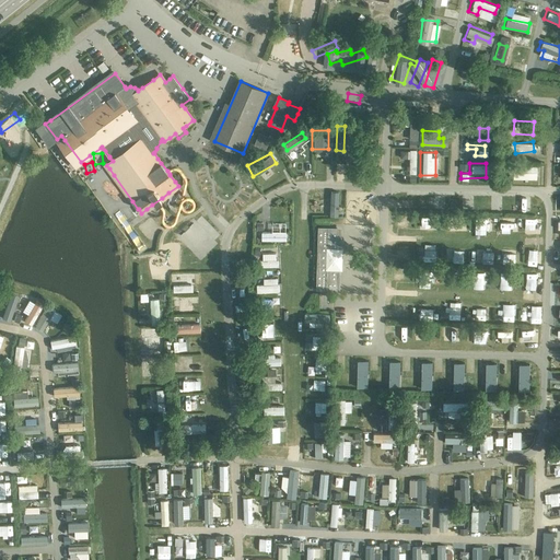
[(525,184),(533,185),(534,166),(511,165),(511,177),(525,178),(525,184)]
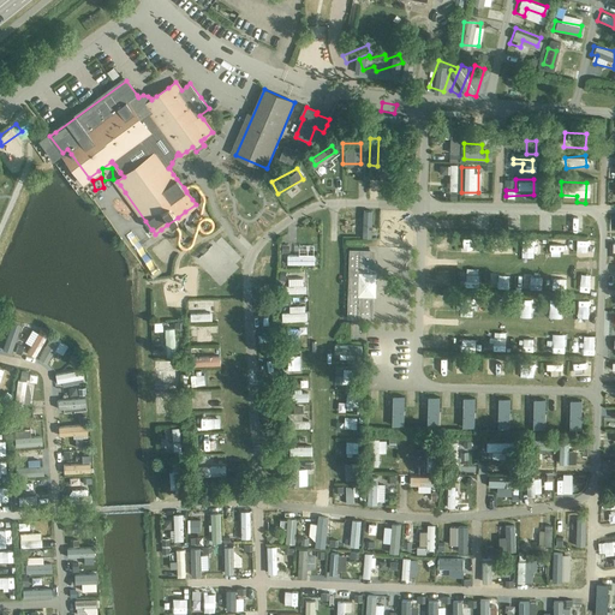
[(77,193),(84,190),(81,183),(73,186),(77,193)]
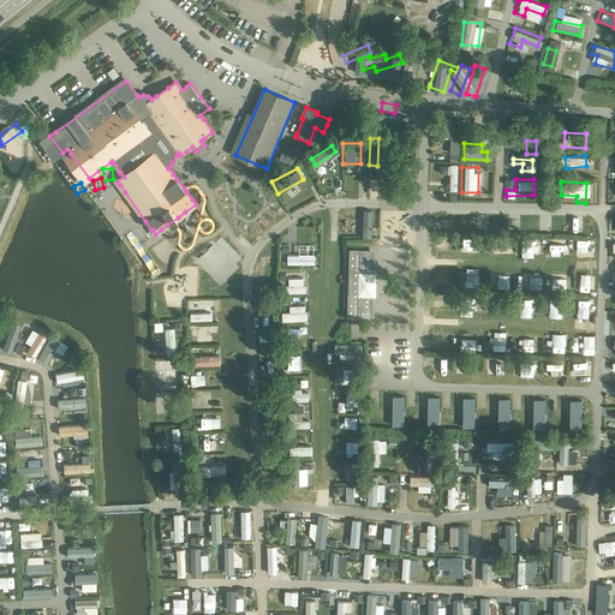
[(89,197),(95,206),(106,198),(101,190),(89,197)]
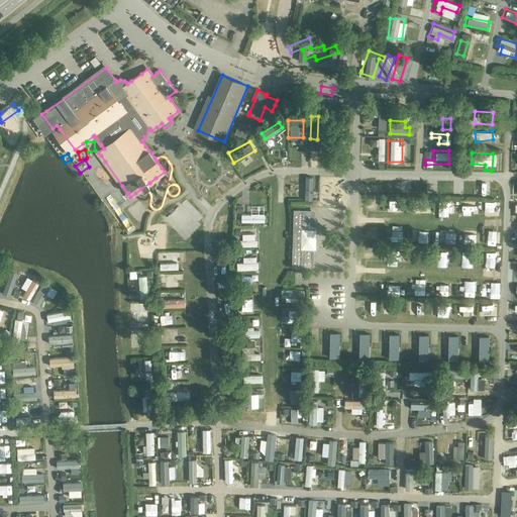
[(95,165),(89,171),(105,186),(110,180),(95,165)]
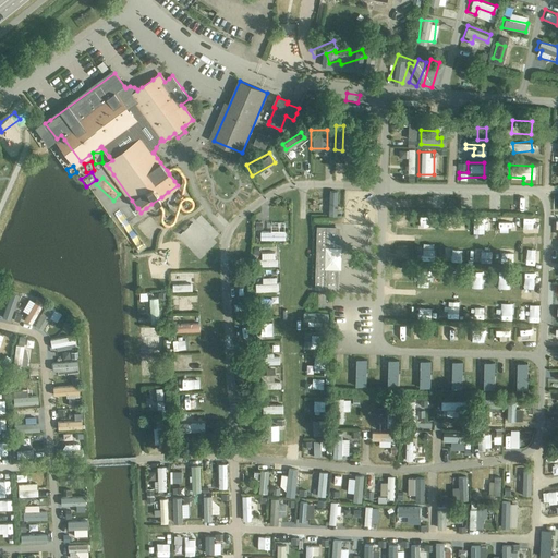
[(330,193),(310,193),(311,211),(322,211),(322,206),(330,206),(330,193)]
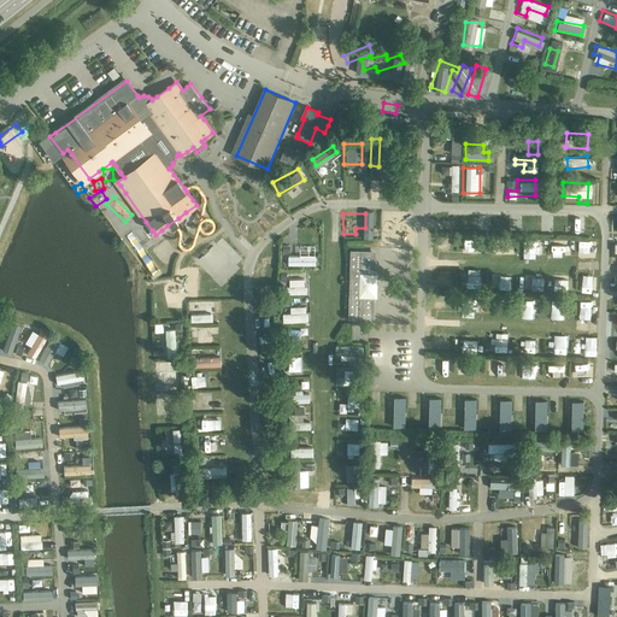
[(203,225),(212,227),(213,218),(203,217),(203,225)]
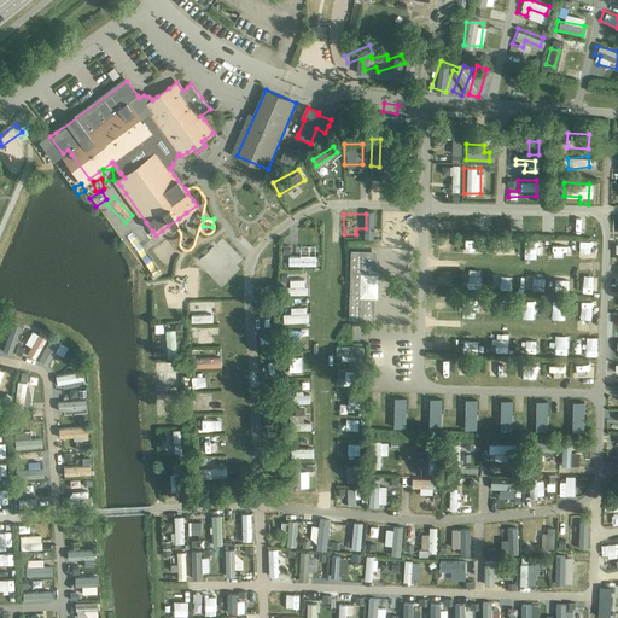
[(579,231),(581,217),(570,217),(569,229),(579,231)]
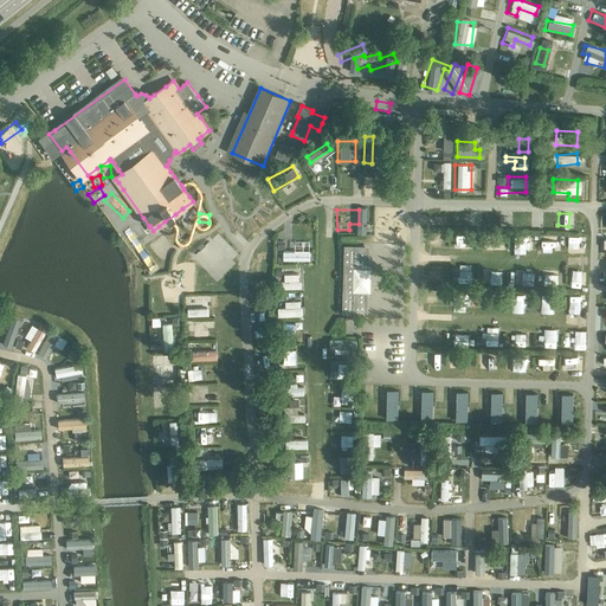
[(424,249),(438,250),(438,231),(425,230),(424,249)]
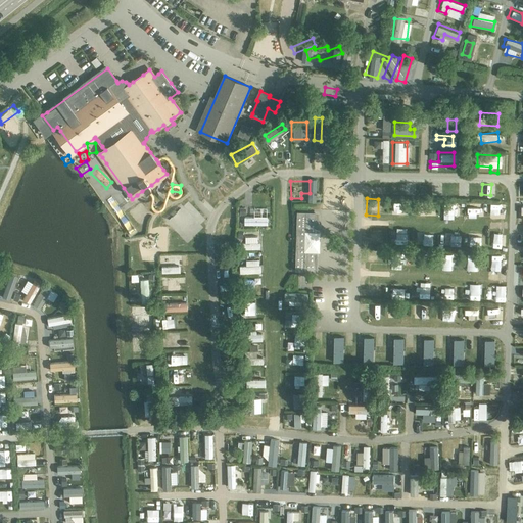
[(466,219),(474,220),(475,202),(467,201),(466,219)]
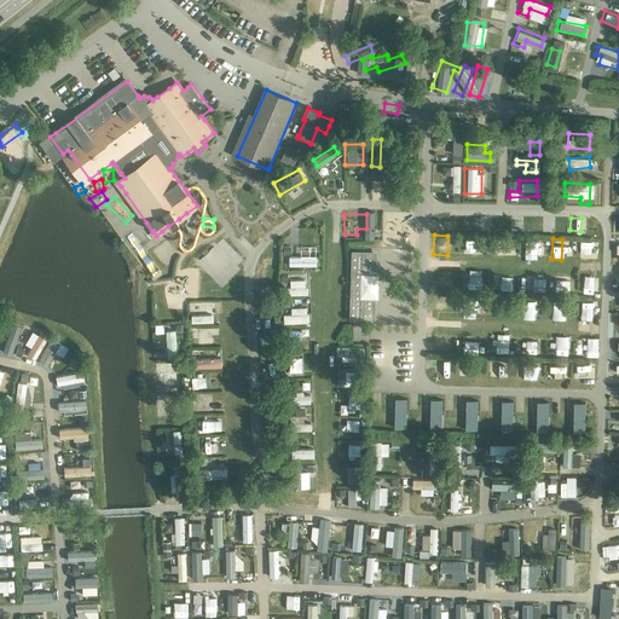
[(214,244),(232,262),(237,258),(219,239),(214,244)]
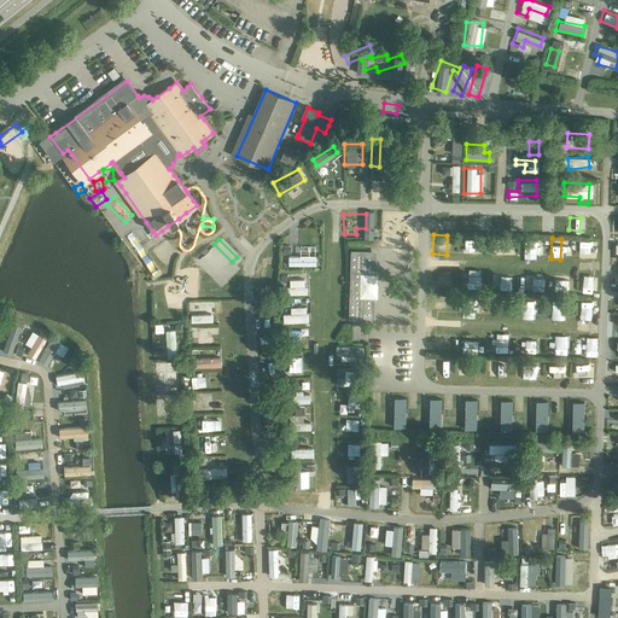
[(518,256),(525,257),(528,242),(520,240),(518,256)]
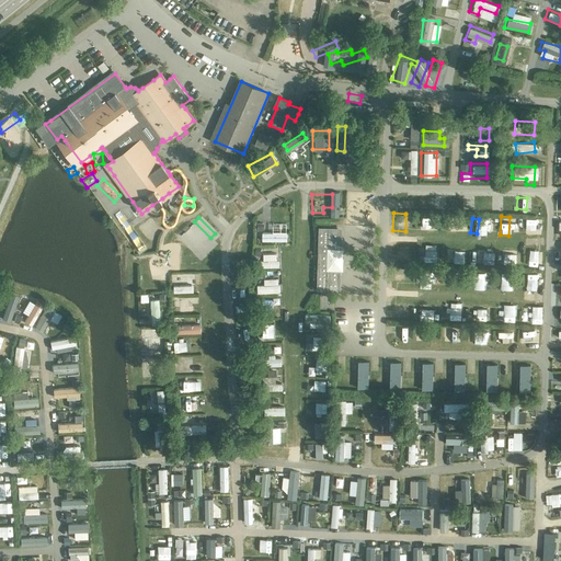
[(444,220),(444,230),(454,231),(454,220),(444,220)]
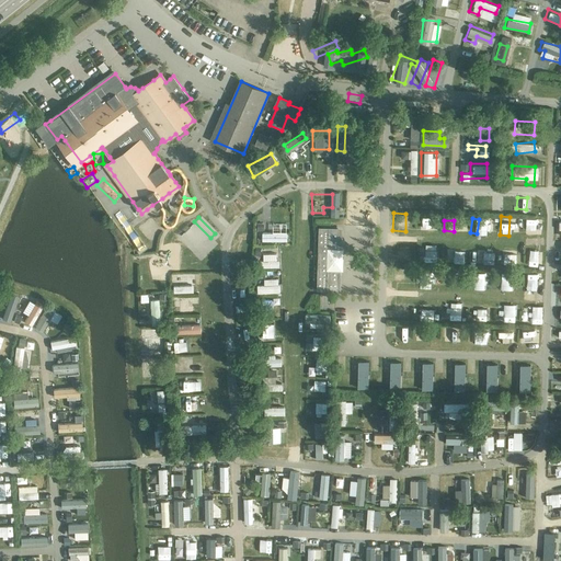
[(142,241),(150,235),(140,222),(132,229),(142,241)]
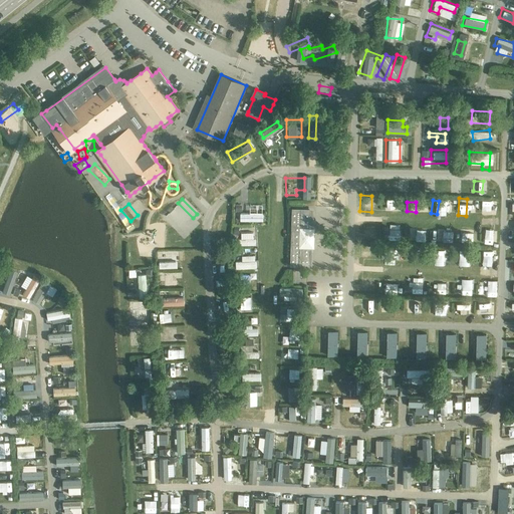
[(261,220),(262,205),(248,205),(248,212),(238,211),(238,219),(261,220)]
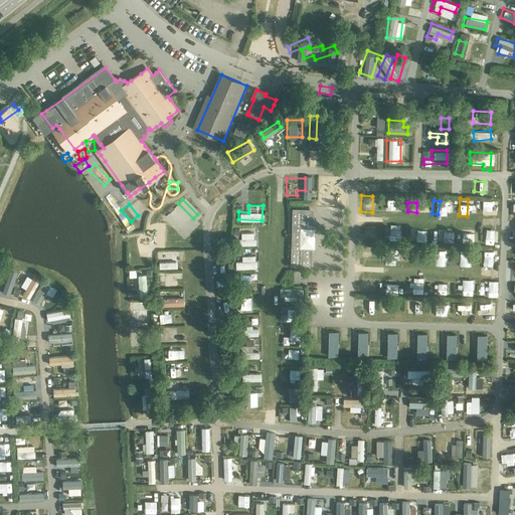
[(315,238),(315,228),(313,228),(312,228),(312,222),(312,212),(305,211),(293,211),(292,264),(296,264),(311,265),(311,258),(311,248),(315,248),(315,238)]
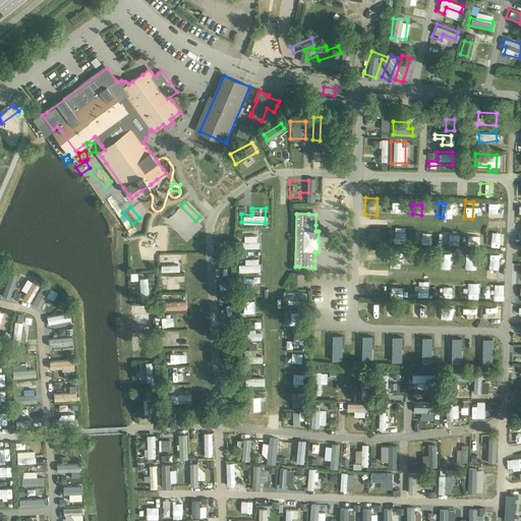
[(223,220),(221,234),(227,235),(229,221),(223,220)]
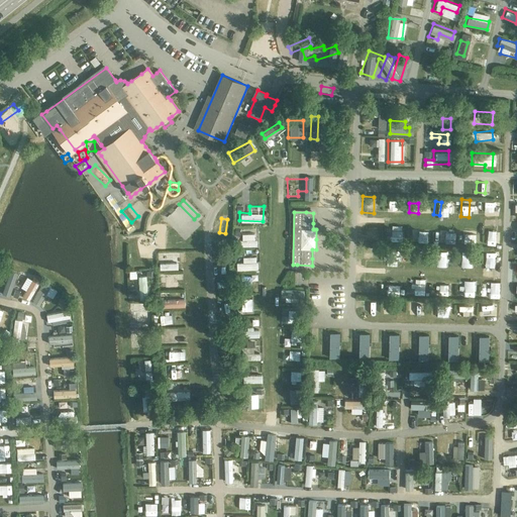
[(240,244),(254,244),(254,231),(240,232),(240,244)]
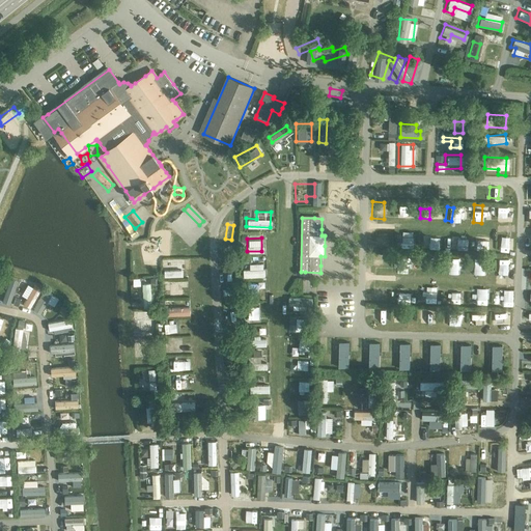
[(141,247),(131,247),(131,257),(142,257),(141,247)]
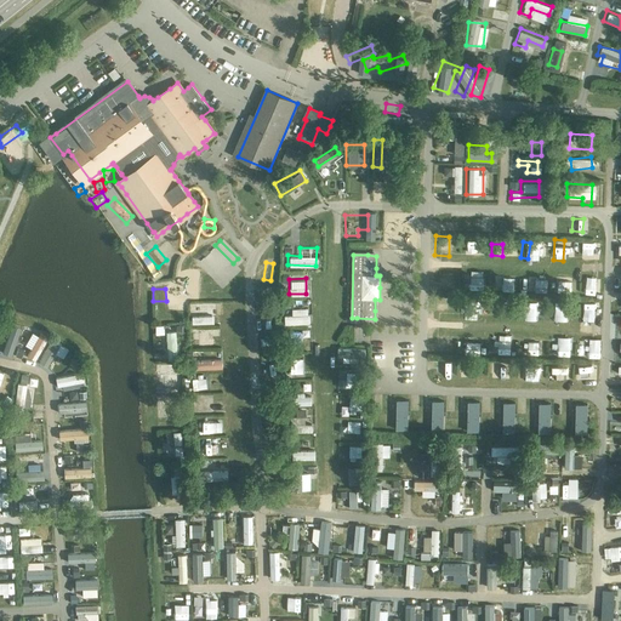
[(432,301),(432,313),(442,314),(442,301),(432,301)]
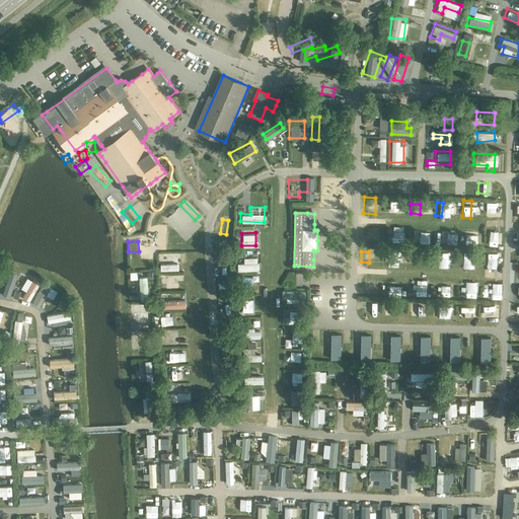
[(384,253),(382,260),(392,262),(393,255),(384,253)]
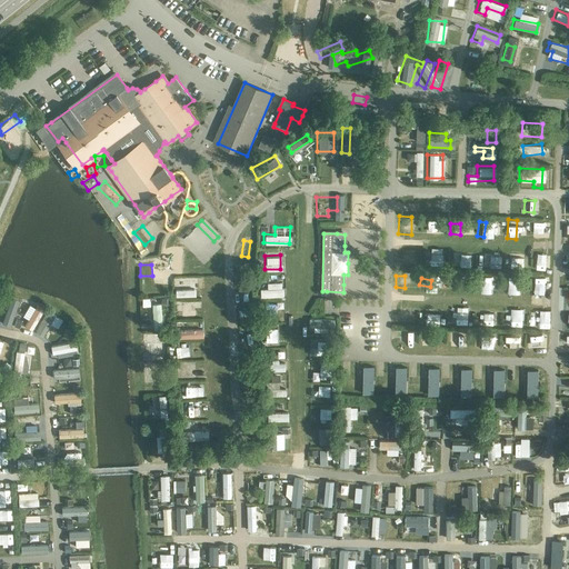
[(12,325),(21,328),(29,302),(21,299),(12,325)]
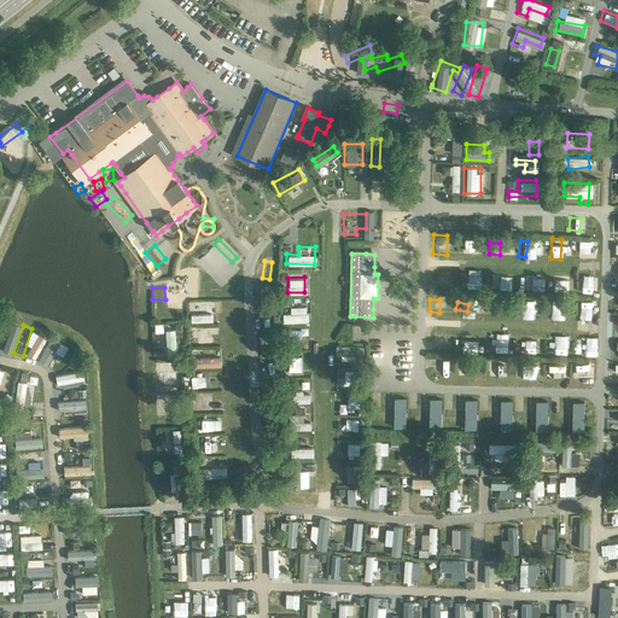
[(465,345),(477,347),(478,334),(466,333),(465,345)]
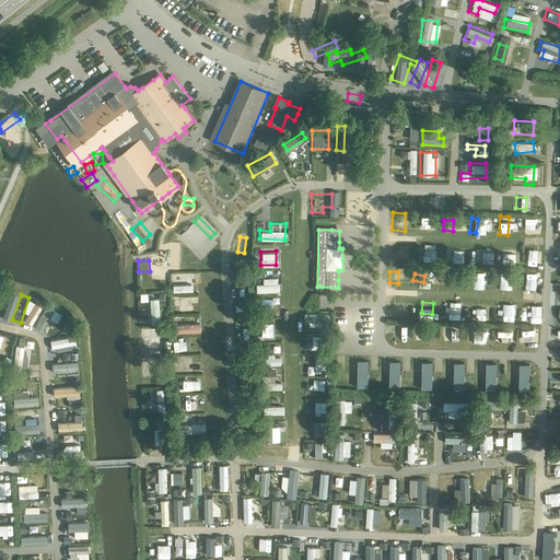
[(159,305),(150,305),(150,323),(159,323),(159,305)]
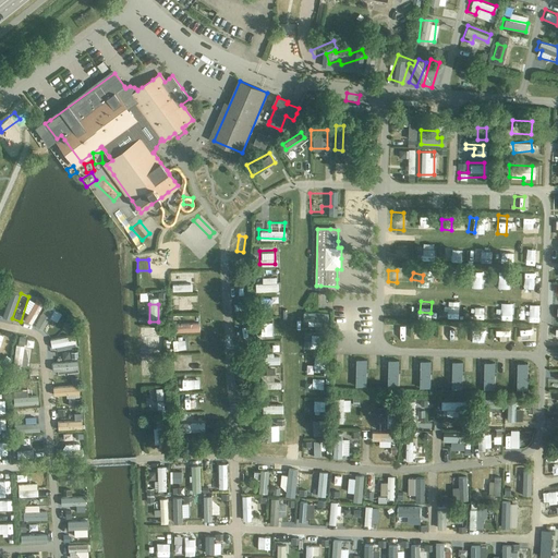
[(316,319),(316,312),(302,311),(301,318),(316,319)]
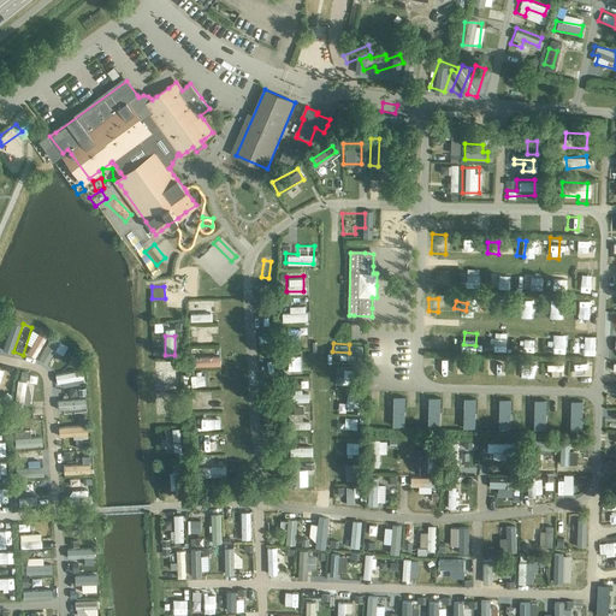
[(219,354),(190,354),(191,365),(219,363),(219,354)]
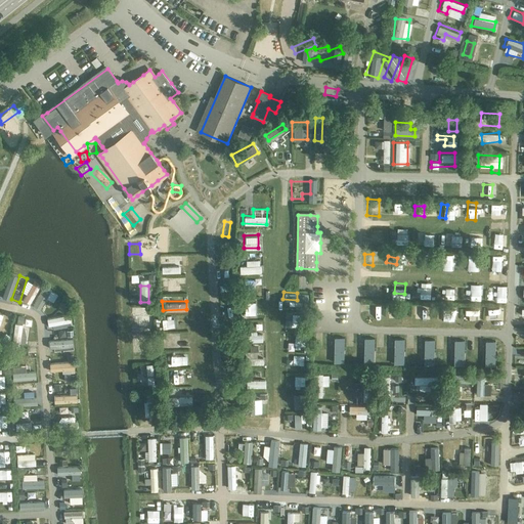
[(366,313),(376,313),(376,303),(366,303),(366,313)]
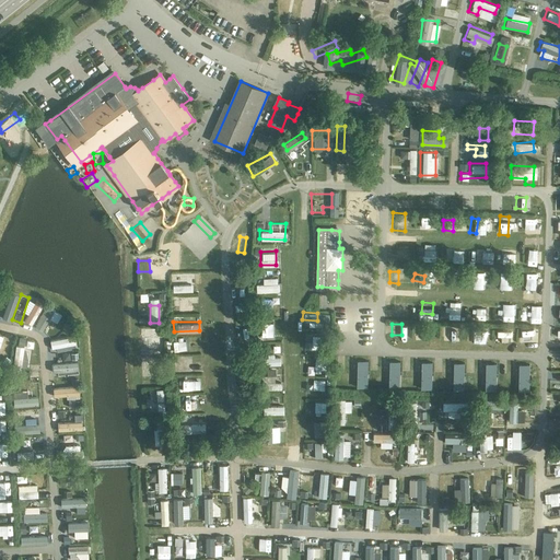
[(141,327),(141,337),(166,337),(166,327),(141,327)]
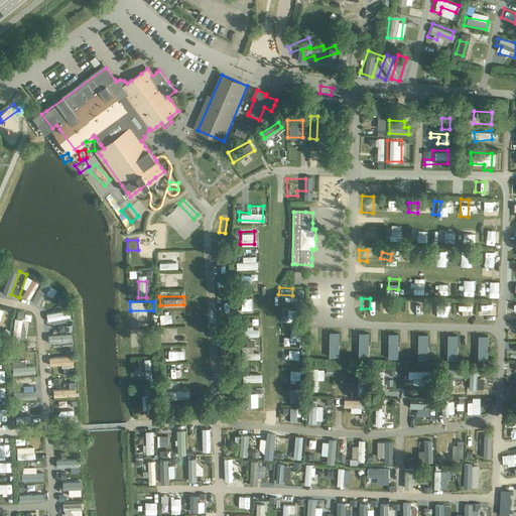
[(447,315),(447,301),(440,301),(439,314),(447,315)]
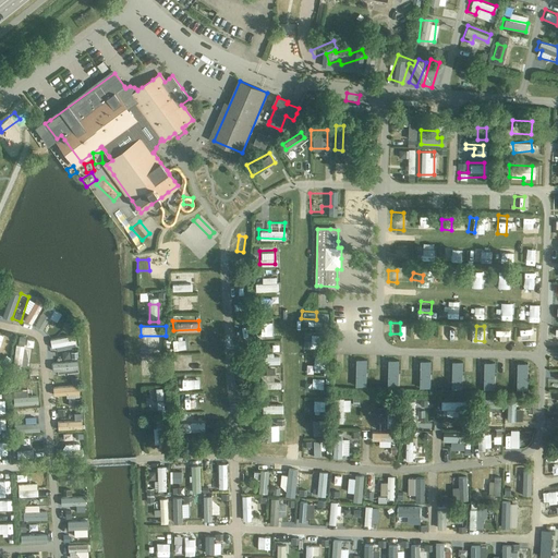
[(49,346),(74,341),(72,332),(48,337),(49,346)]
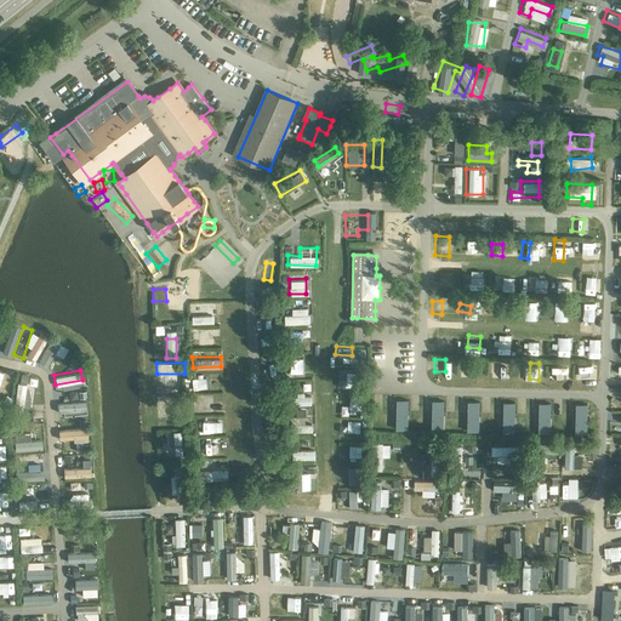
[(343,379),(336,379),(336,386),(355,386),(355,372),(343,372),(343,379)]
